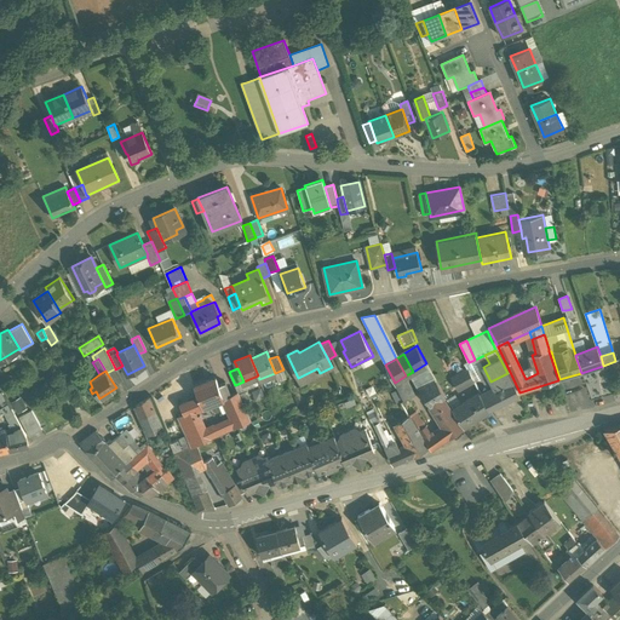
[(468,371),(452,379),(459,391),(475,383),(468,371)]
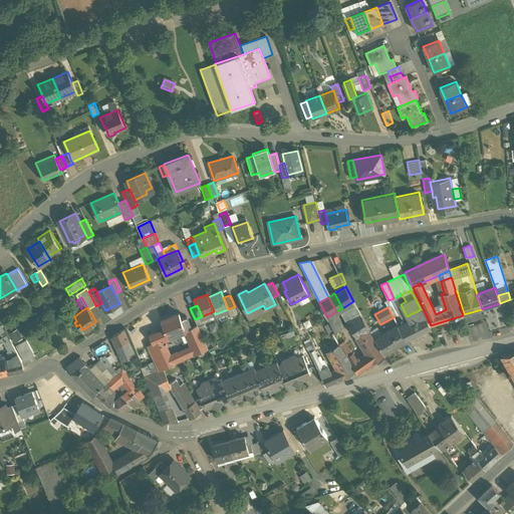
[(421,309),(407,316),(409,319),(400,324),(403,328),(400,330),(406,339),(431,326),(421,309)]
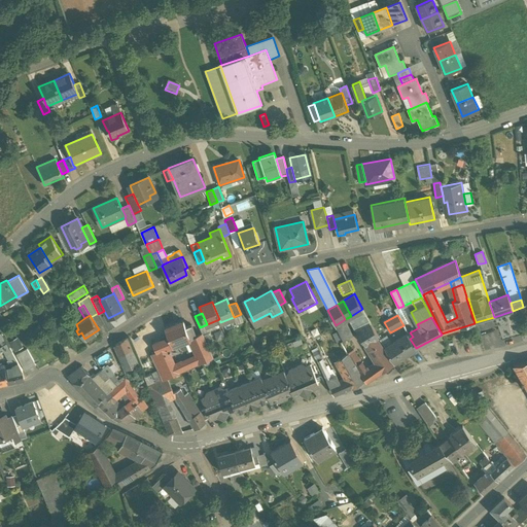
[(345,319),(336,325),(343,341),(348,338),(352,335),(345,319)]
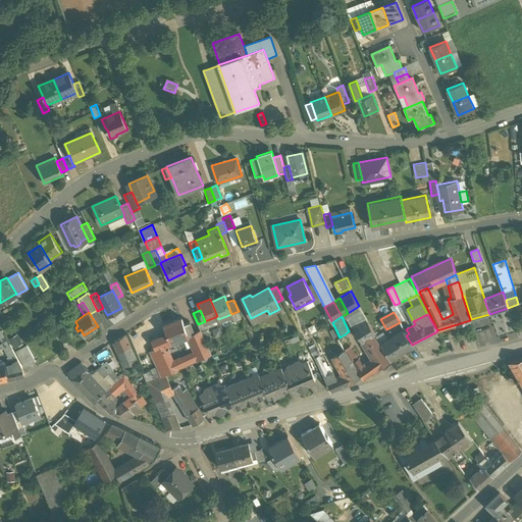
[(181,317),(163,324),(166,332),(170,342),(189,334),(184,323),(181,317)]
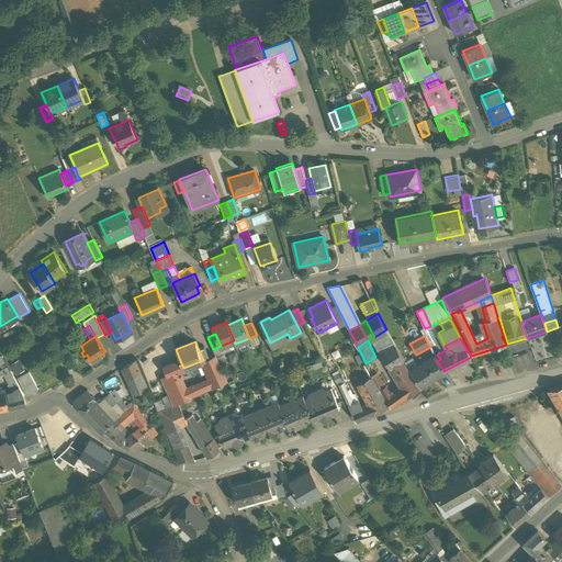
[(204,345),(198,348),(203,360),(209,357),(204,345)]
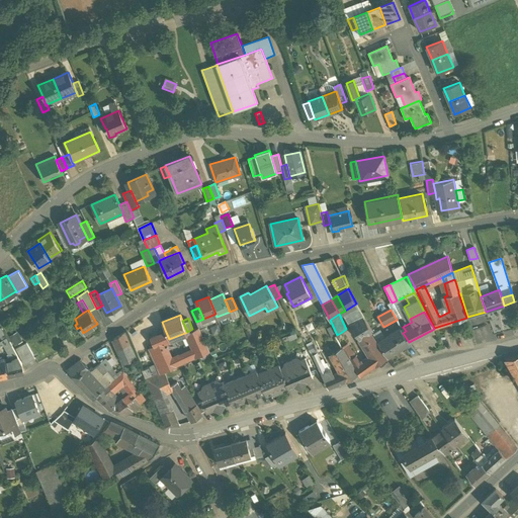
[(364,319),(351,327),(359,339),(369,332),(371,331),(364,319)]
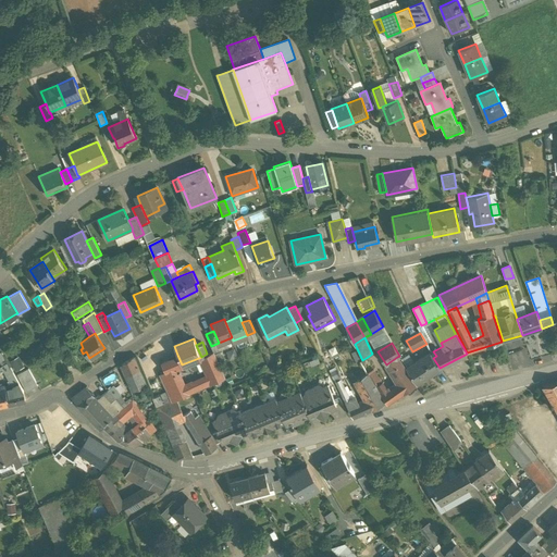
[(207,354),(201,357),(209,374),(212,382),(225,375),(213,350),(207,354)]
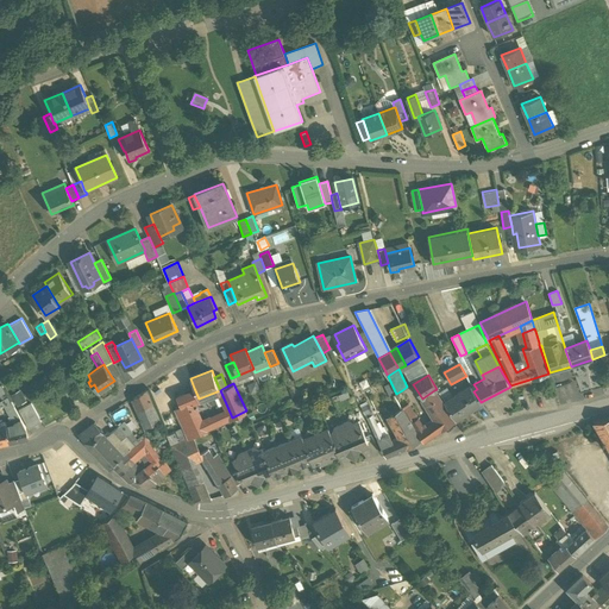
[(194,388),(186,391),(190,402),(199,399),(194,388)]
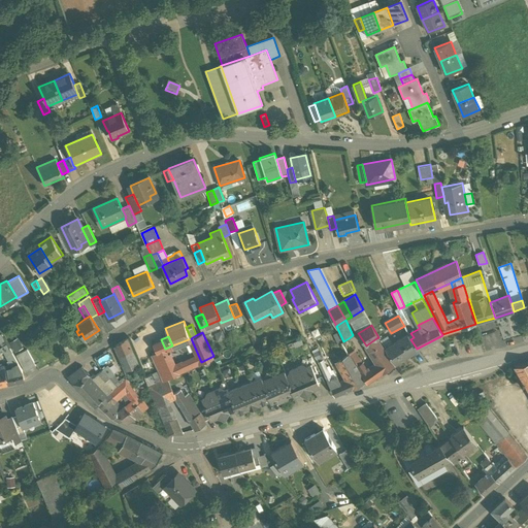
[(10,342),(15,352),(24,348),(19,337),(10,342)]
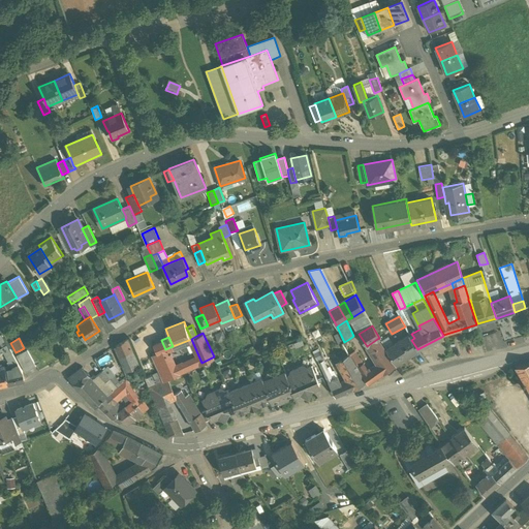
[(127,338),(116,345),(120,356),(132,350),(127,338)]
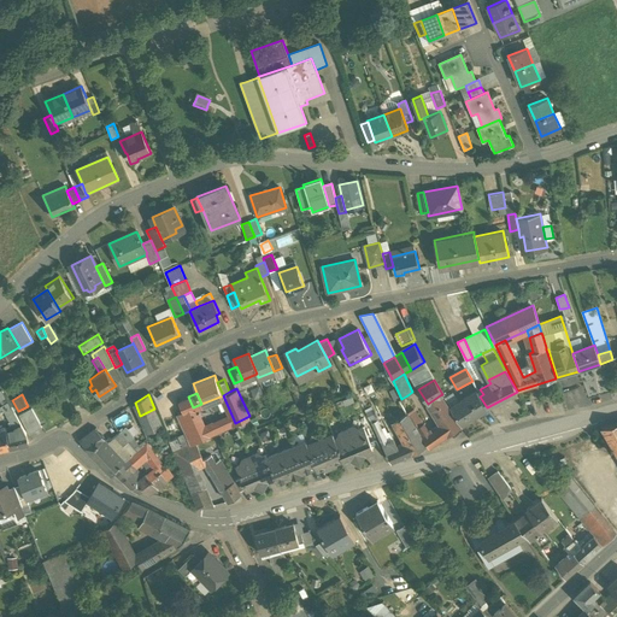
[(470,395),(451,409),(462,425),(488,409),(487,409),(487,407),(479,394),(472,399),(470,395)]
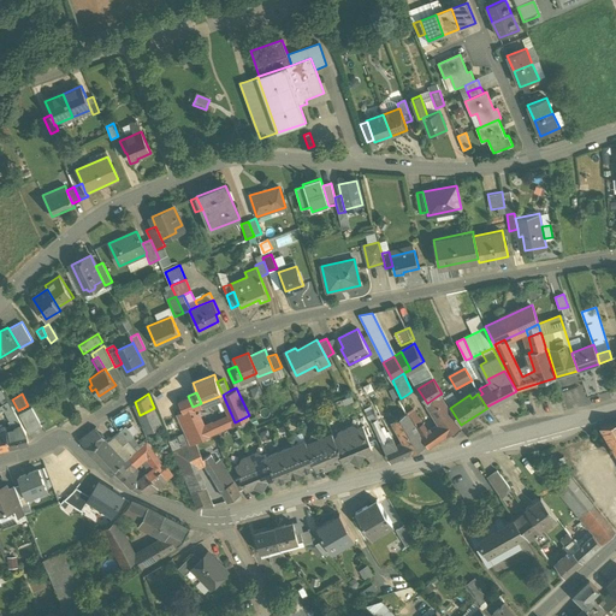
[(460,426),(439,395),(427,403),(440,425),(446,434),(460,426)]
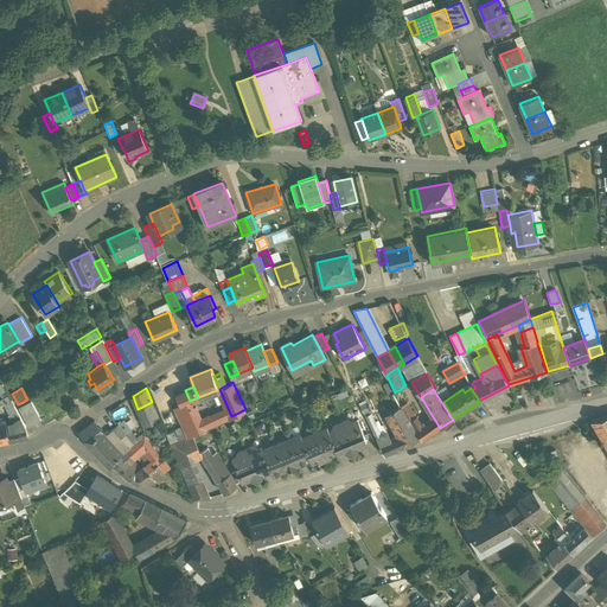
[(190,401),(185,390),(176,394),(180,404),(174,407),(178,413),(192,407),(190,401)]
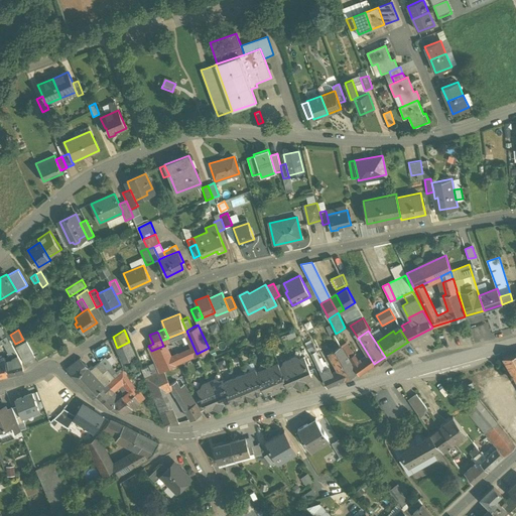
[(7,336),(0,340),(6,347),(11,344),(7,336)]
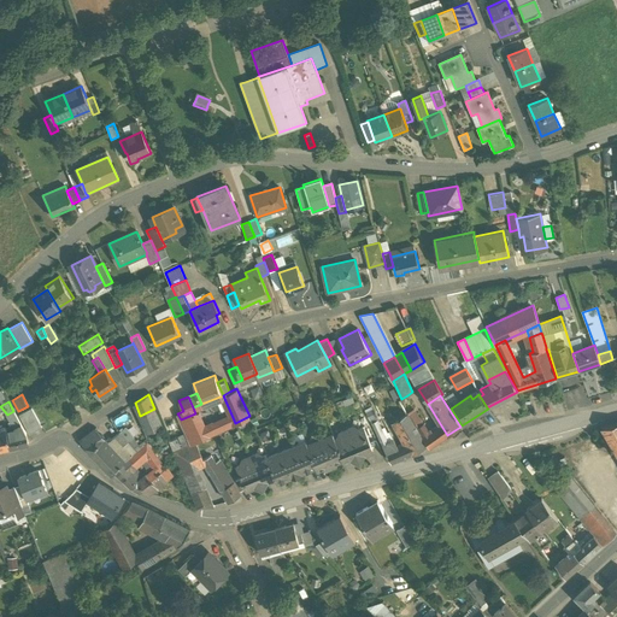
[(19,415),(30,434),(42,428),(31,409),(19,415)]
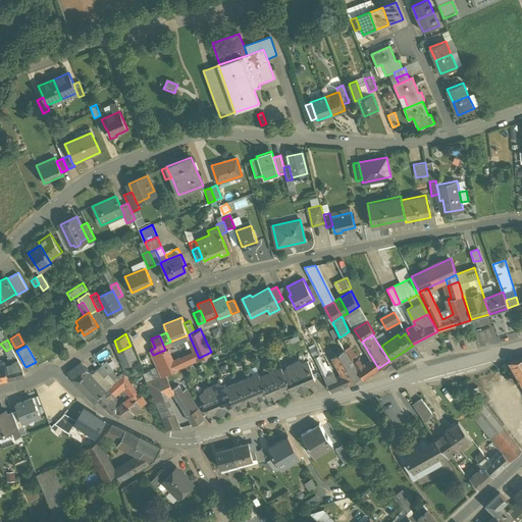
[(131,346),(118,352),(124,365),(137,360),(131,346)]
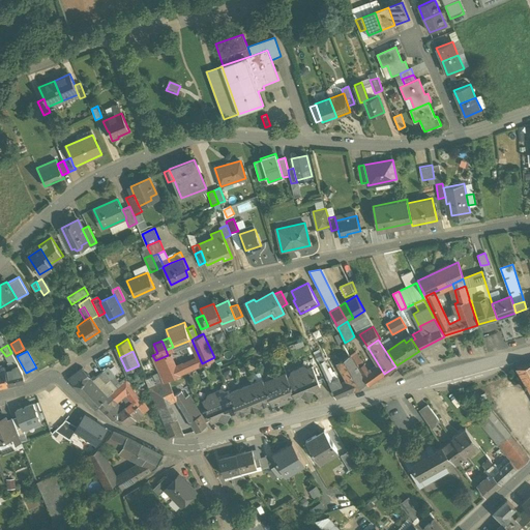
[(321,352),(314,355),(318,361),(324,358),(321,352)]
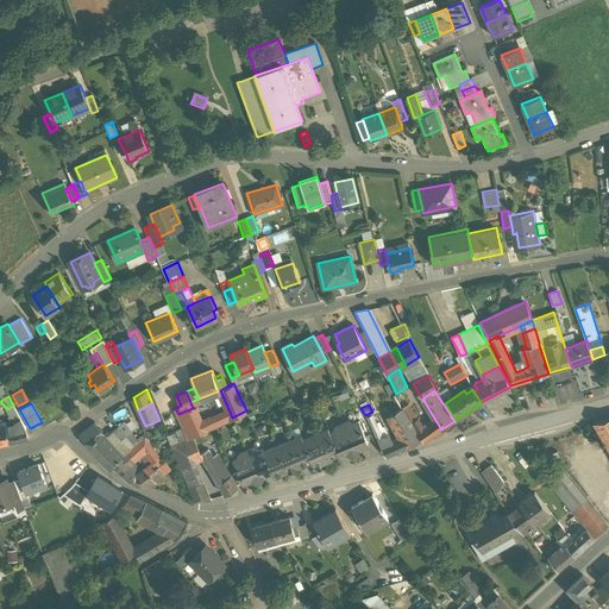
[(20,419),(13,406),(7,409),(6,410),(13,422),(20,419)]
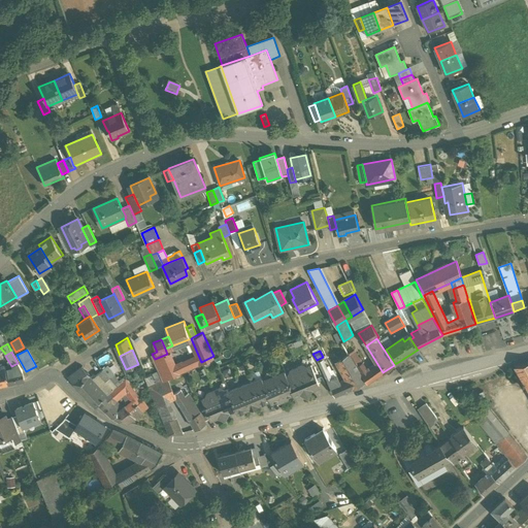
[(367,371),(355,352),(350,355),(357,366),(362,374),(367,371)]
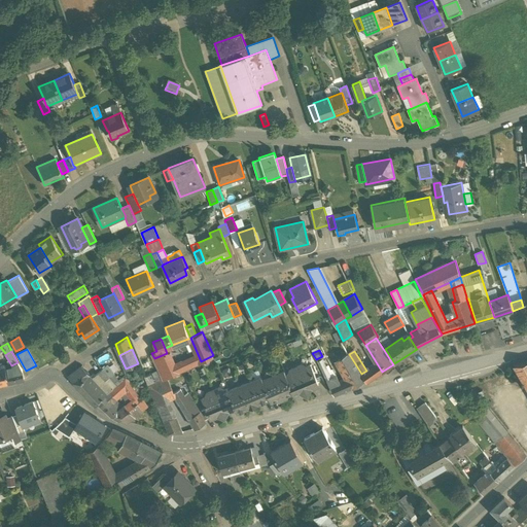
[(167,353),(154,358),(163,378),(164,378),(167,377),(178,372),(175,364),(170,352),(167,353)]
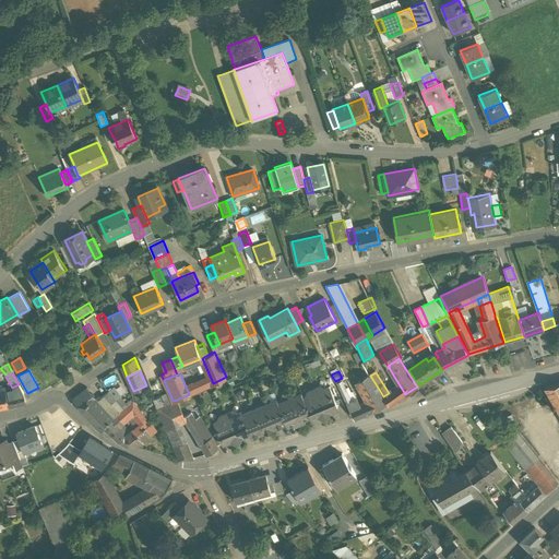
[(210,376),(186,387),(189,394),(213,383),(210,376)]
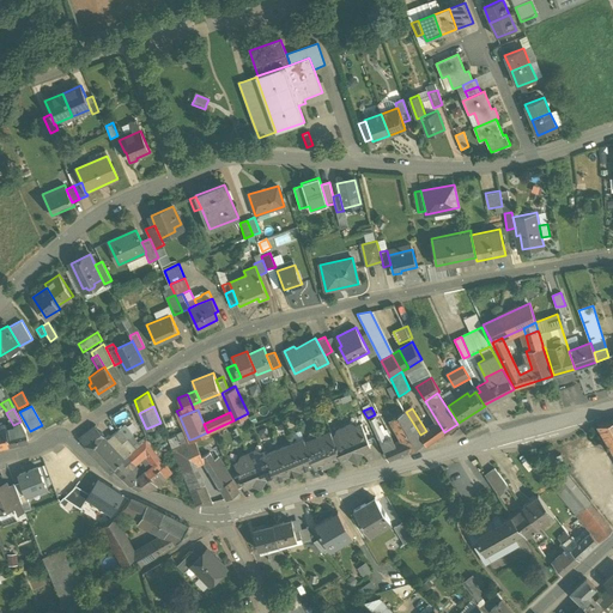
[(423,444),(410,420),(405,412),(405,413),(392,420),(404,442),(408,450),(410,450),(410,451),(423,444)]
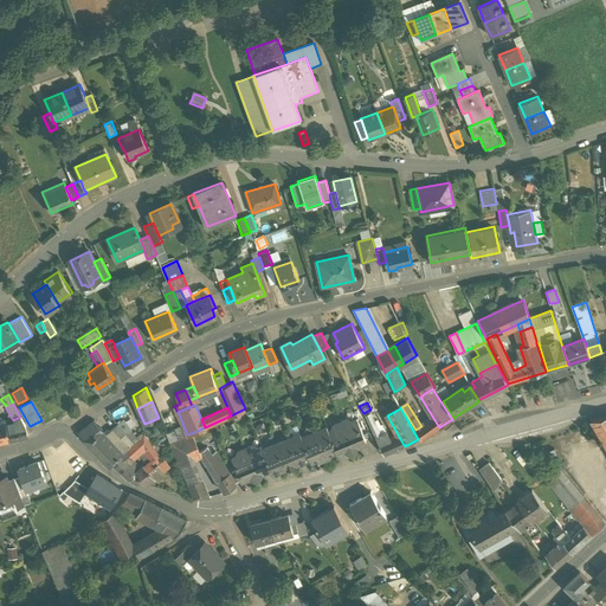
[(371,416),(369,413),(366,416),(375,438),(380,436),(371,416)]
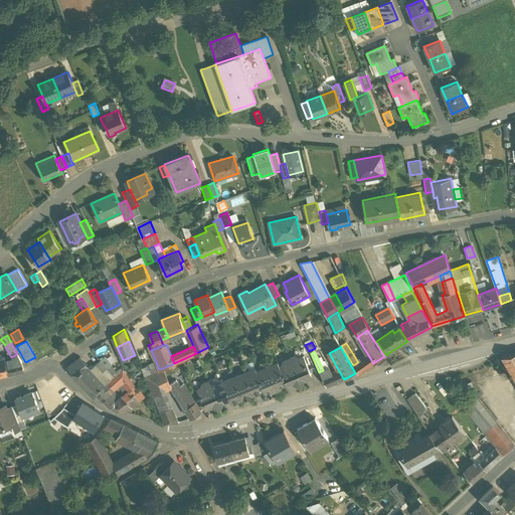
[(514,353),(502,357),(514,379),(514,353)]
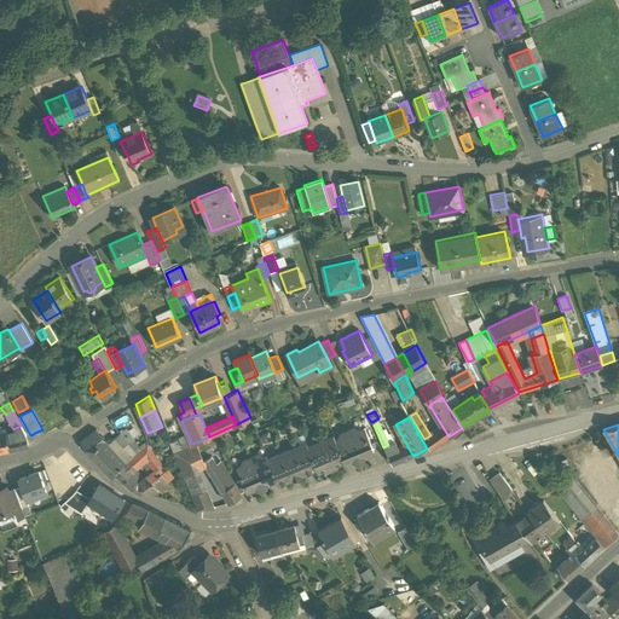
[(21,426),(13,429),(6,433),(10,449),(28,445),(25,435),(27,435),(21,426)]
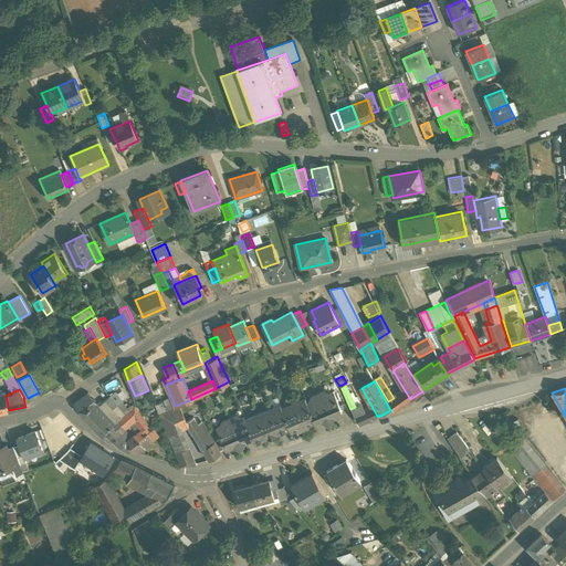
[(405,390),(397,395),(404,405),(410,399),(405,390)]
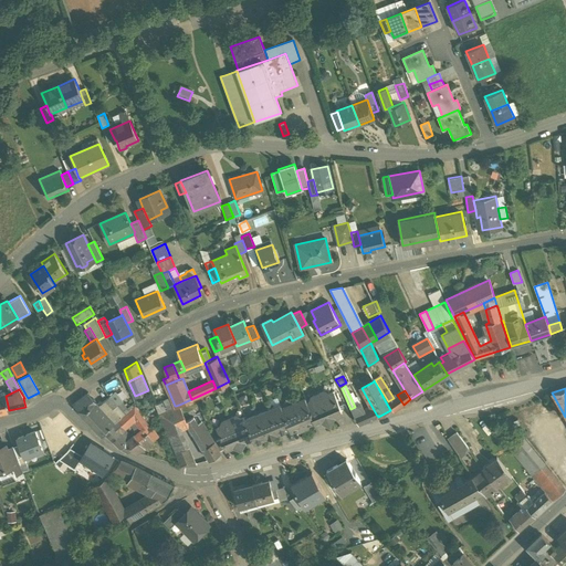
[(333,391),(328,394),(324,391),(318,394),(328,419),(327,416),(329,415),(333,417),(342,413),(333,391)]
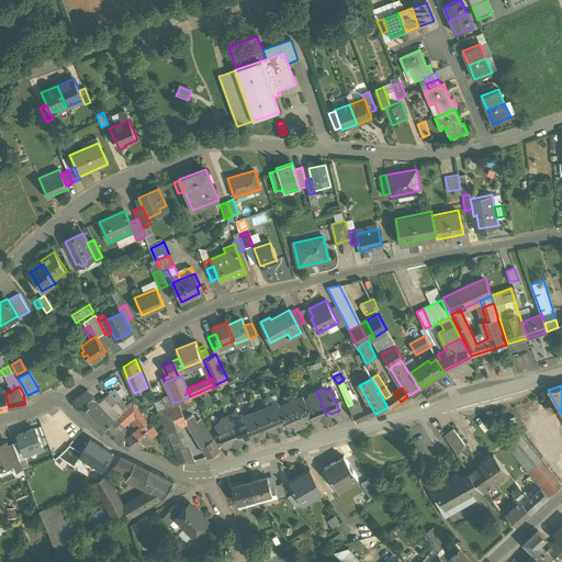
[(87,390),(72,401),(81,409),(96,401),(96,400),(87,390)]
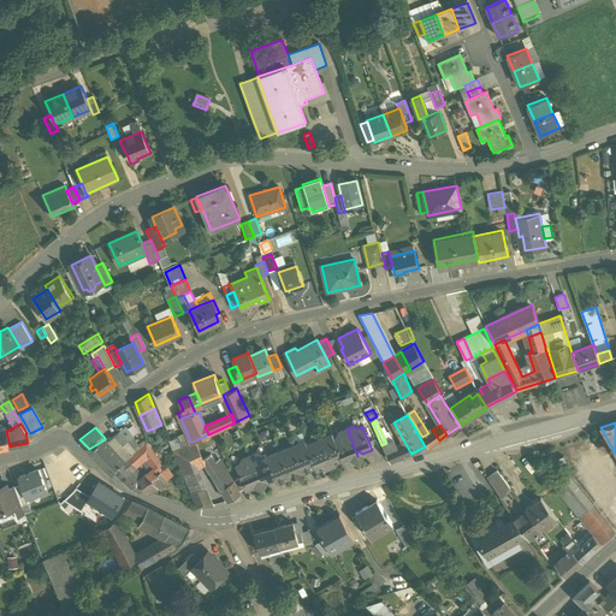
[(357,456),(347,428),(341,431),(338,437),(335,438),(333,438),(343,462),(357,456)]
